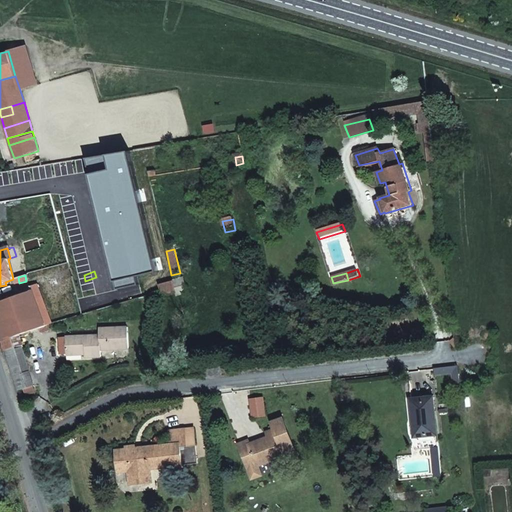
[(172,284),(174,295),(174,300),(184,298),(181,281),(173,283),(172,284)]
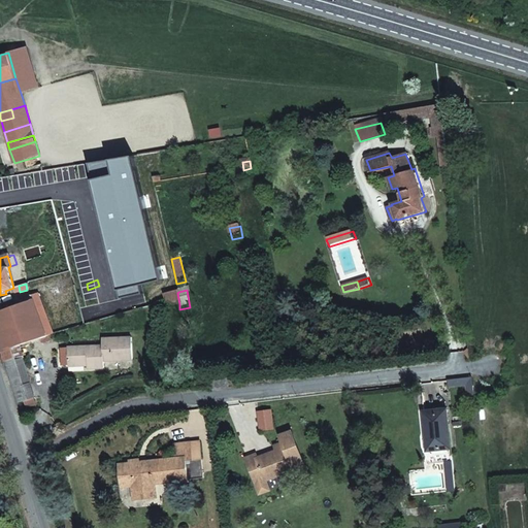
[(164,306),(165,307),(179,304),(177,293),(163,296),(163,301),(155,304),(155,307),(155,309),(164,306)]
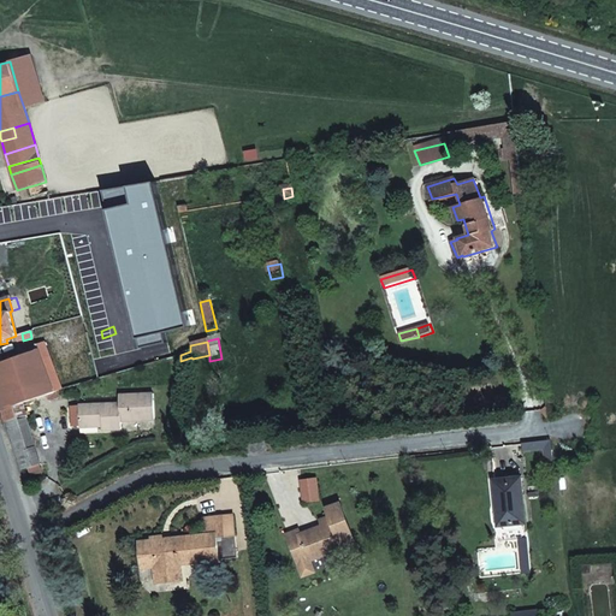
[(60,389),(54,374),(45,348),(35,351),(51,392),(60,389)]
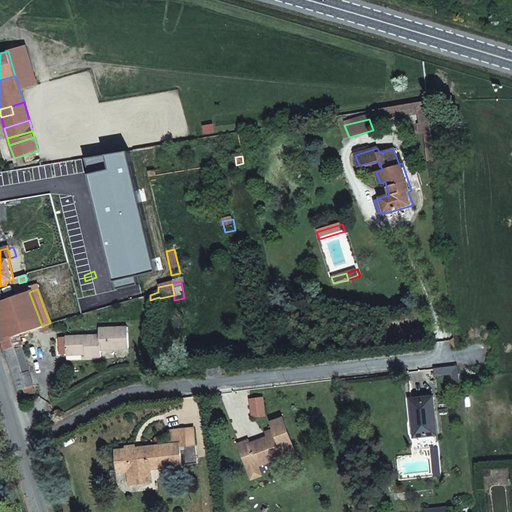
[(0,301),(0,331),(3,341),(12,337),(42,326),(29,292),(0,301)]
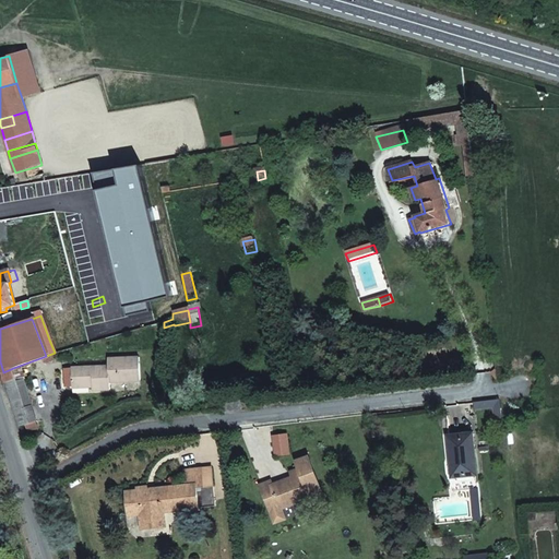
[(164,328),(163,334),(175,331),(175,325),(174,324),(164,328)]
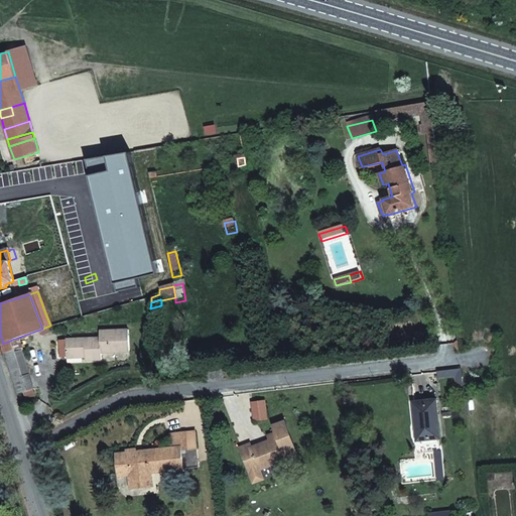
[(99,342),(65,343),(65,359),(82,359),(82,363),(100,362),(101,356),(128,356),(128,336),(100,336),(99,342)]
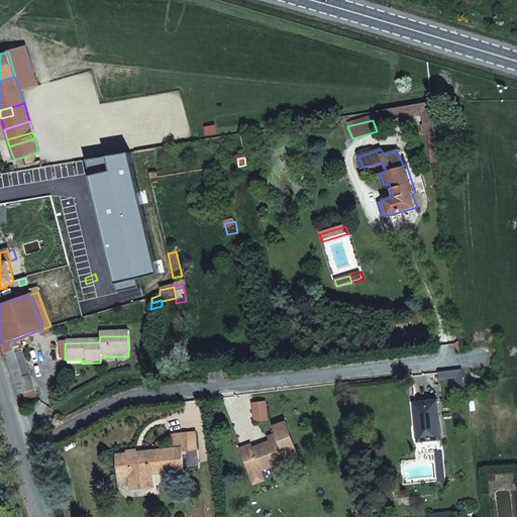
[(6,353),(15,351),(12,340),(3,344),(6,353)]
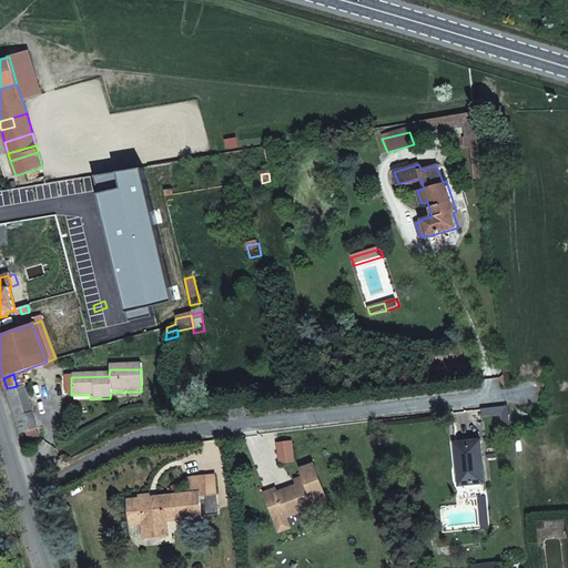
[(7,388),(21,432),(38,426),(23,384),(17,386),(7,388)]
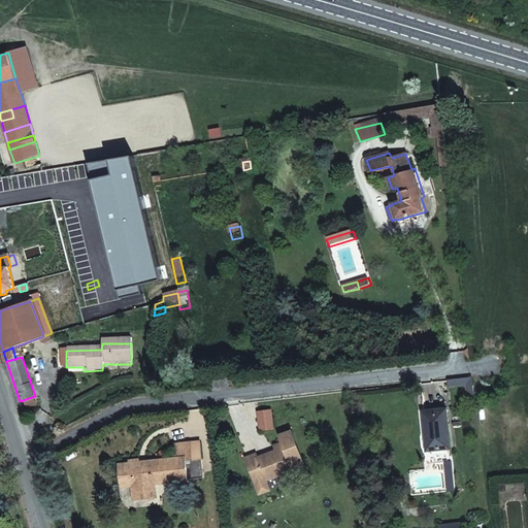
[(474,395),(472,377),(450,380),(450,386),(467,385),(469,396),(474,395)]
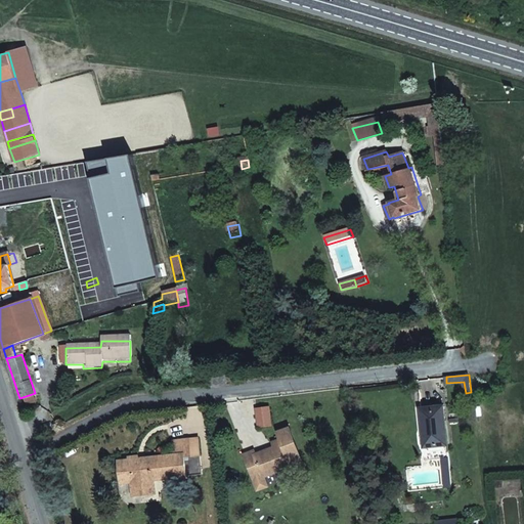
[(444,404),(420,407),(422,429),(428,429),(430,446),(447,445),(444,404)]
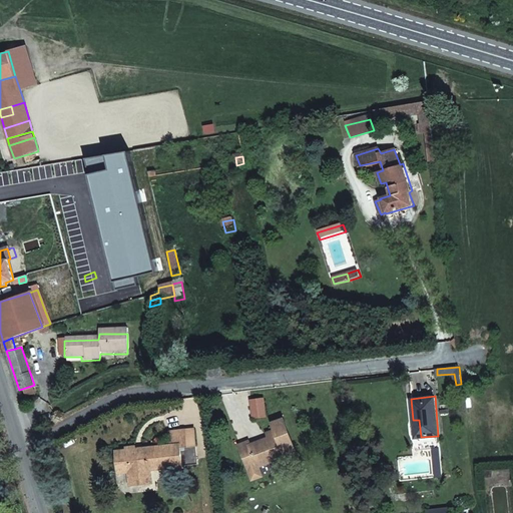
[(265,398),(250,399),(252,419),(268,418),(265,398)]
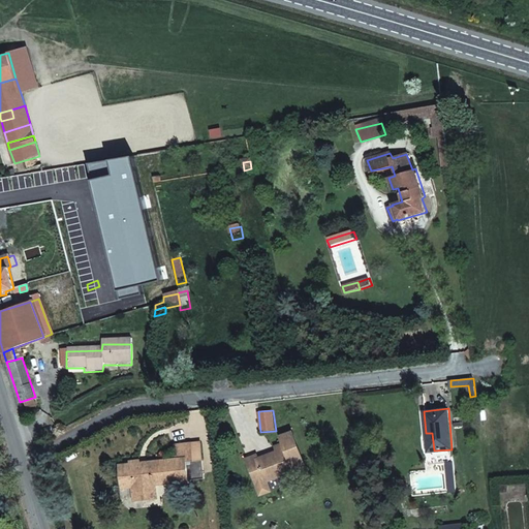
[(262,471),(267,483),(289,473),(287,468),(304,462),(293,432),(281,437),(284,447),(274,452),(276,458),(260,464),(258,458),(256,455),(247,459),(252,475),(262,471)]
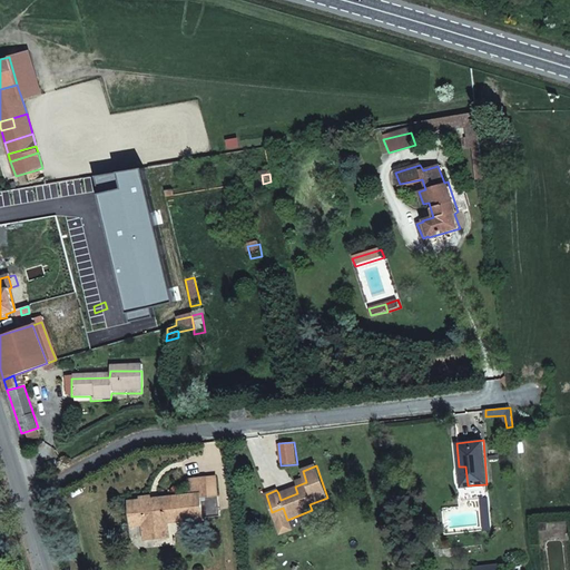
[(140,503),(129,504),(133,528),(143,527),(144,536),(169,533),(168,524),(202,520),(199,498),(215,495),(214,479),(188,482),(189,494),(153,499),(151,494),(140,498),(140,503)]
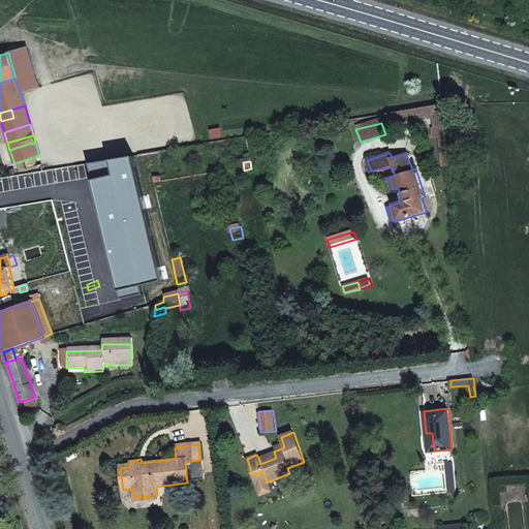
[(274,452),(258,458),(260,464),(276,458),(274,452)]
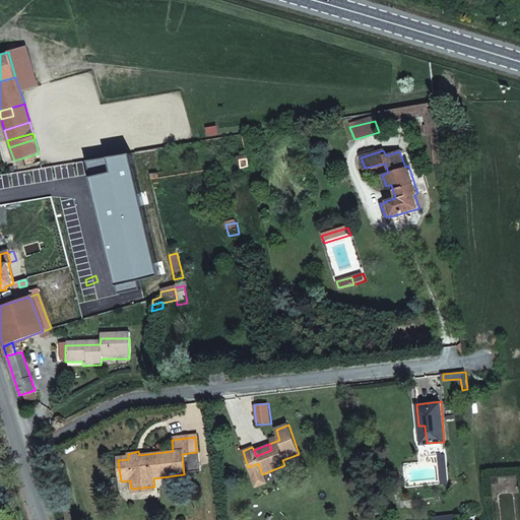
[(282,460),(284,465),(301,459),(299,454),(282,460)]
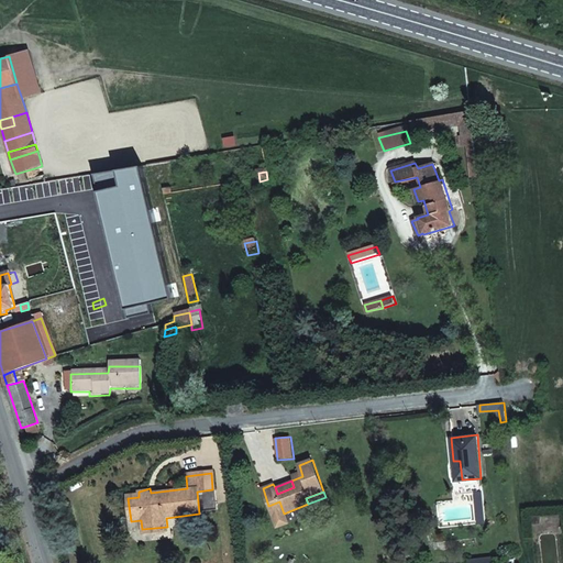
[(475,493),(477,523),(484,523),(482,493),(475,493)]
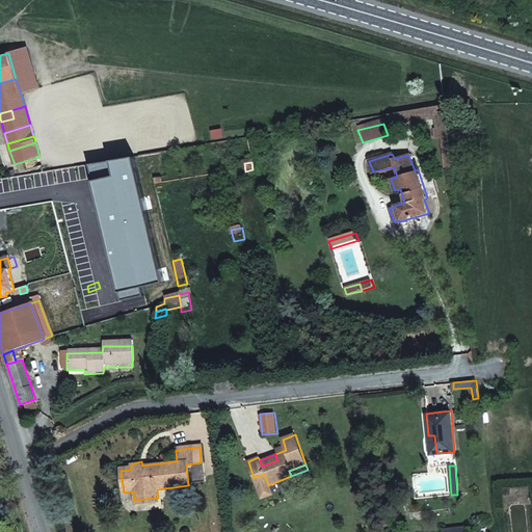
[(254,478),(258,488),(268,485),(264,474),(254,478)]
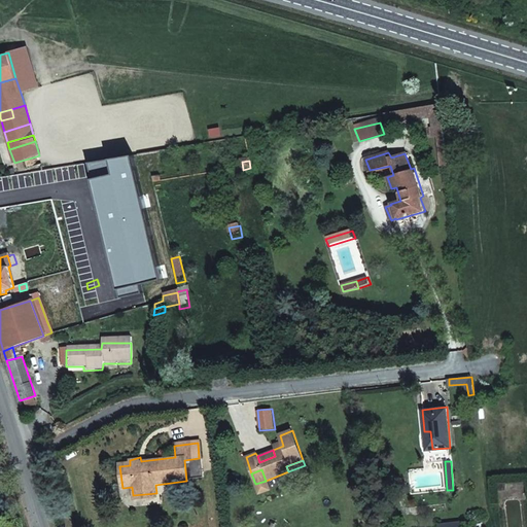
[(156,493),(133,495),(134,503),(156,501),(156,493)]
